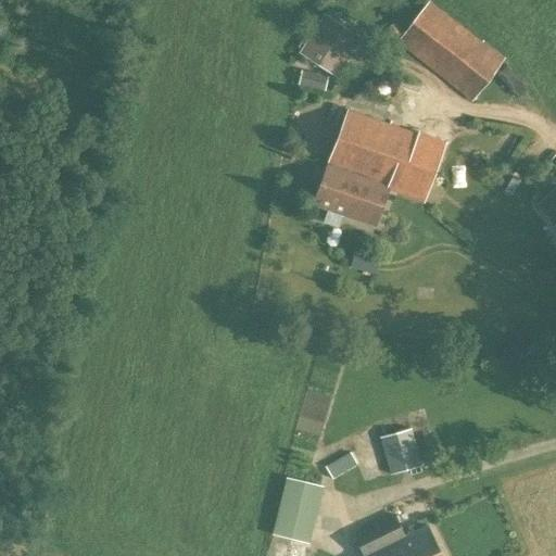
[(396,42),(471,102),(505,59),(483,39),(481,41),(429,1),(396,42)]
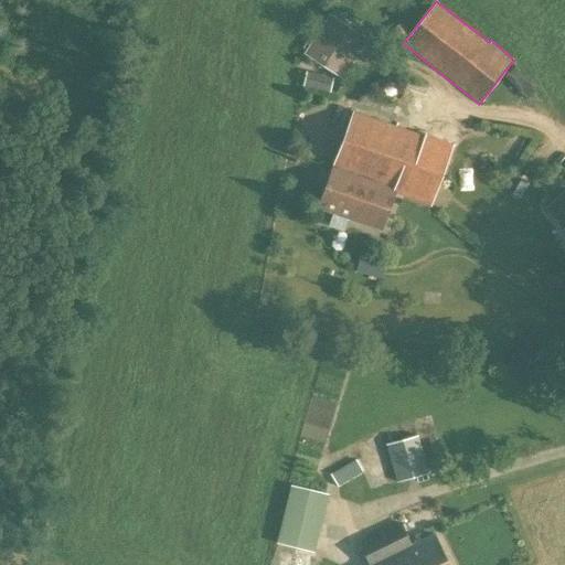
[(307,53),(340,76),(364,39),(331,17),(307,53)]
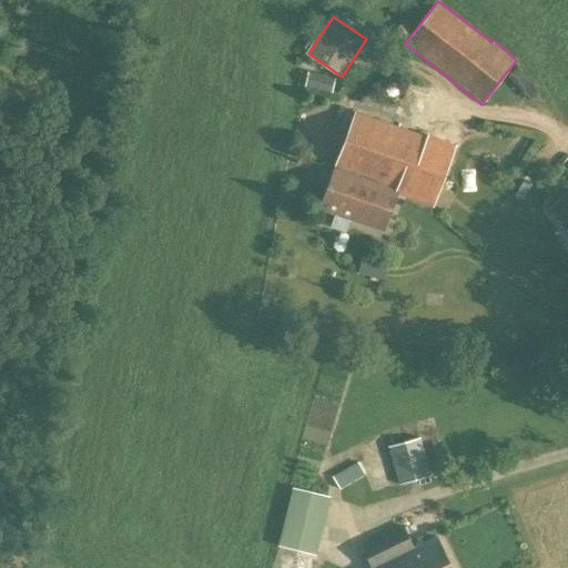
[(335,78),(307,72),(304,88),(332,93),(335,78)]
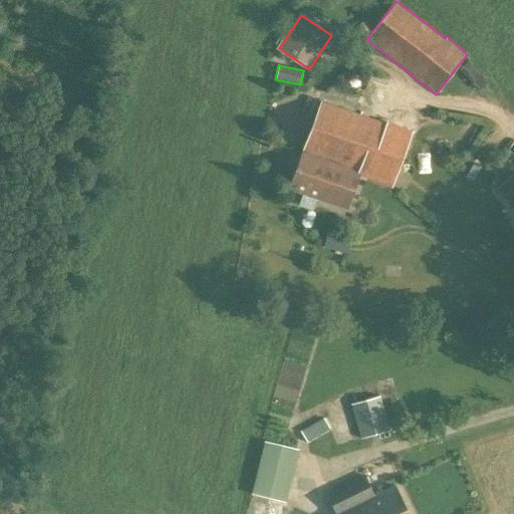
[(320,102),(302,151),(360,172),(359,175),(392,186),(411,132),(388,123),(386,126),(320,102)]
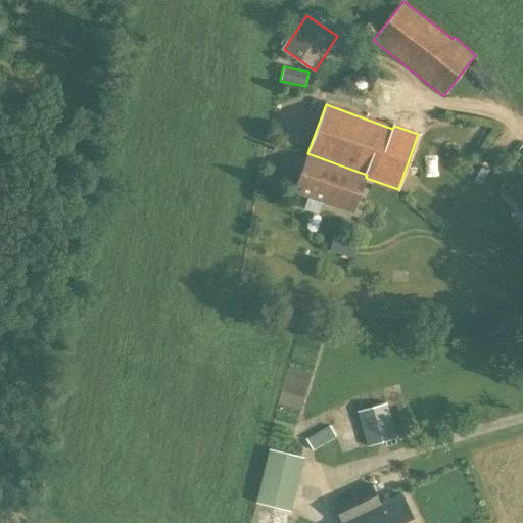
[(366,178),(367,175),(307,153),(294,192),(352,214),(366,178)]
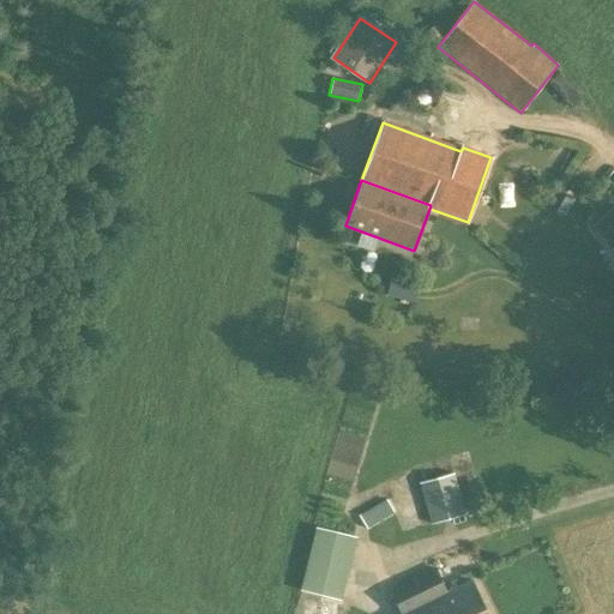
[(419,286),(391,277),(386,294),(414,302),(419,286)]
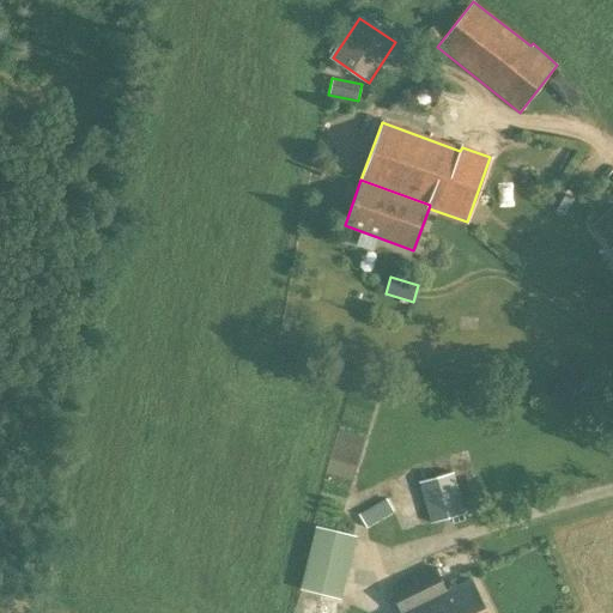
[(453,472),(418,481),(430,523),(465,515),(453,472)]
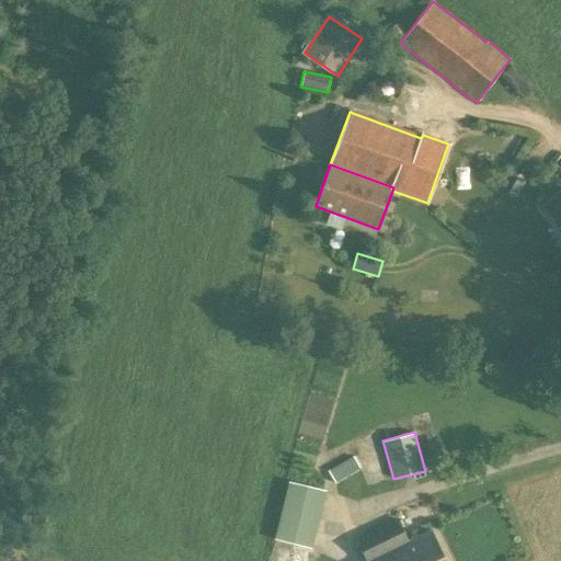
[(328,471),(334,482),(359,467),(353,456),(328,471)]
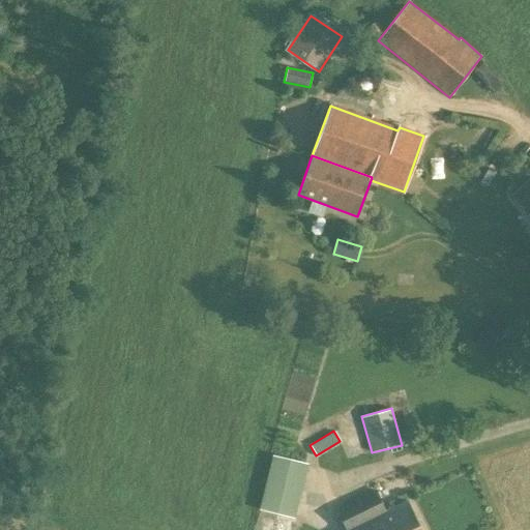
[(272,454),(259,508),(294,518),(308,464),(272,454)]
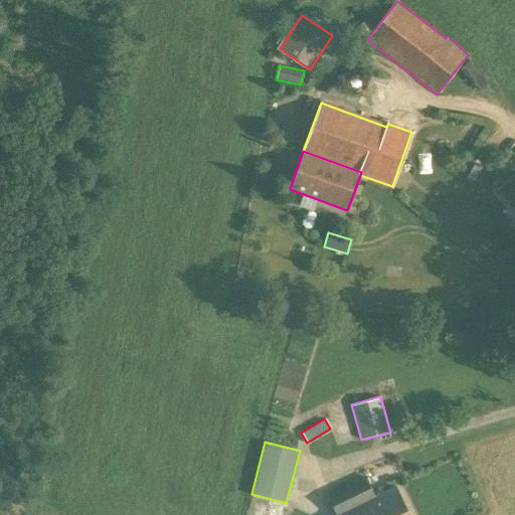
[(409,514),(396,487),(375,497),(366,478),(327,495),(336,514),(409,514)]
